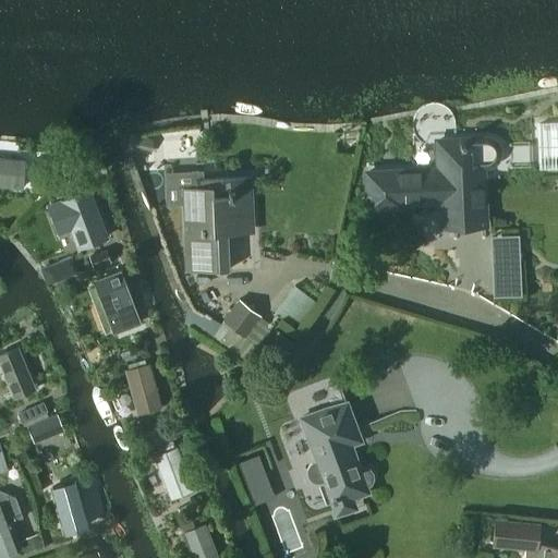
[(557,169),(557,121),(538,122),(541,171),(557,169)]
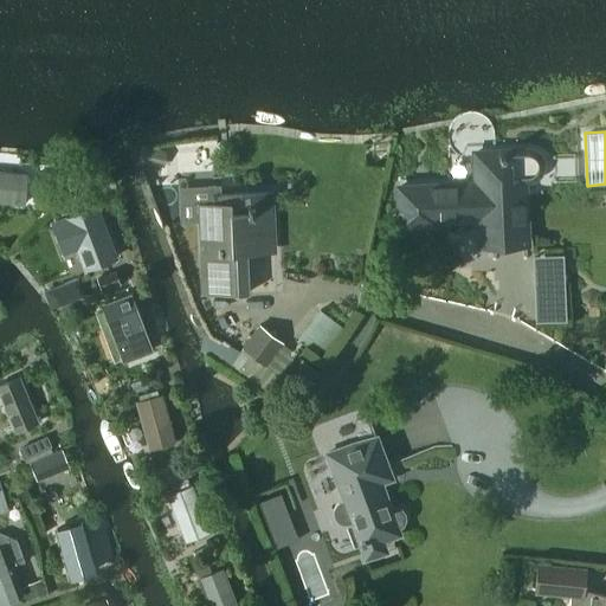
[(471,179),(397,184),(399,227),(437,226),(437,223),(476,221),(477,246),(527,245),(523,184),(532,184),(535,181),(540,179),(542,175),(545,171),(545,167),(543,160),(541,154),(536,149),(530,147),(526,147),(470,149),(471,179)]
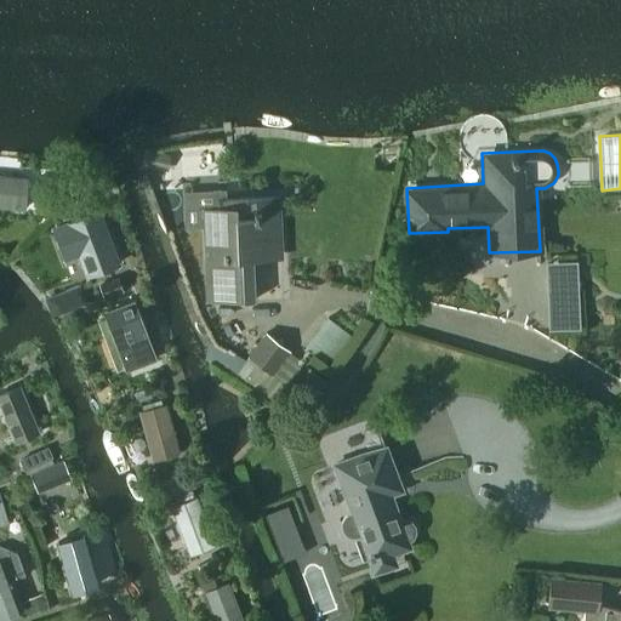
[(0,208),(26,210),(27,177),(0,175),(0,208)]
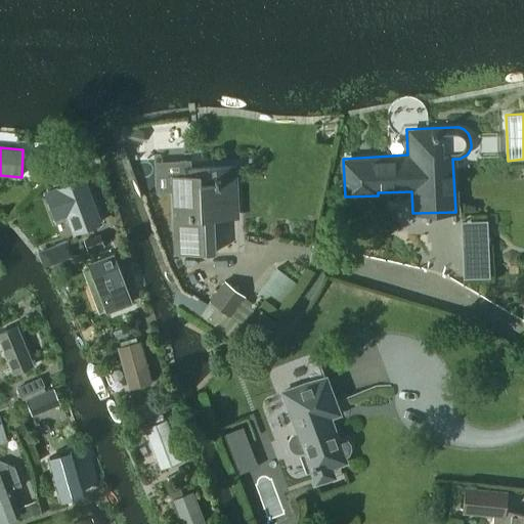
[(30,150),(29,173),(43,174),(45,151),(30,150)]
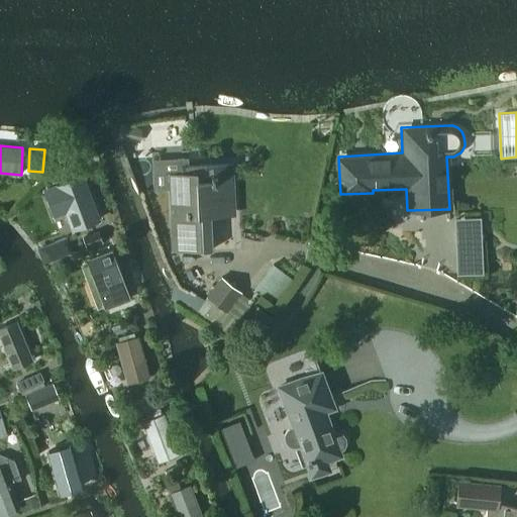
[(57,152),(55,165),(65,167),(67,154),(57,152)]
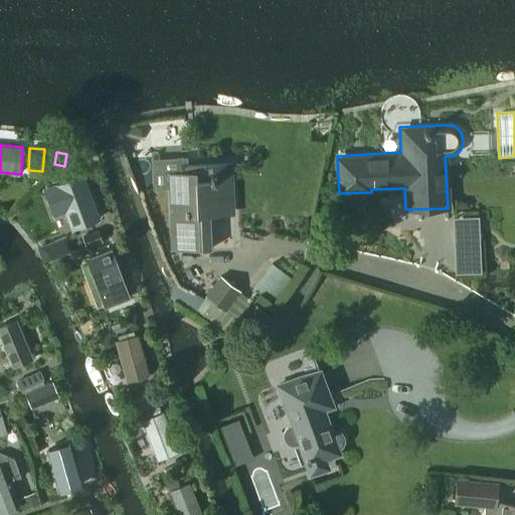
[(180,172),(167,172),(166,172),(170,249),(211,248),(209,216),(233,215),(231,163),(188,165),(180,165),(180,172)]
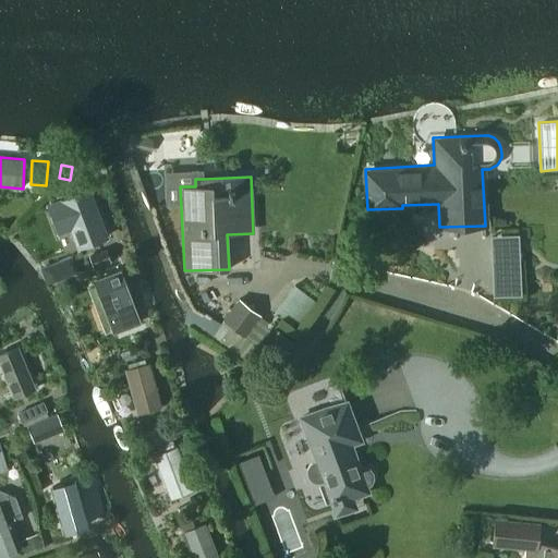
[(85,191),(48,205),(58,233),(71,229),(79,249),(106,239),(87,191),(85,191)]
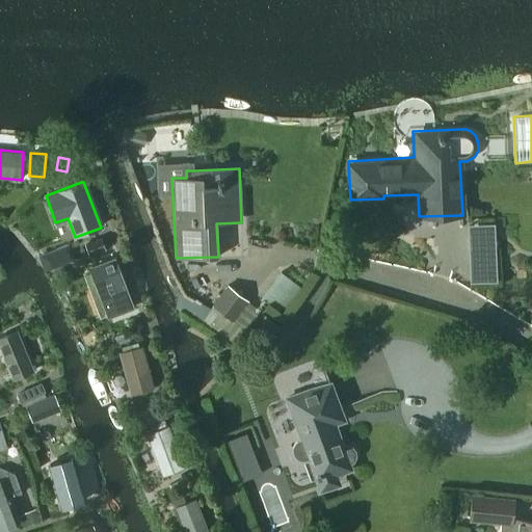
[(468,240),(469,262),(496,261),(495,238),(468,240)]
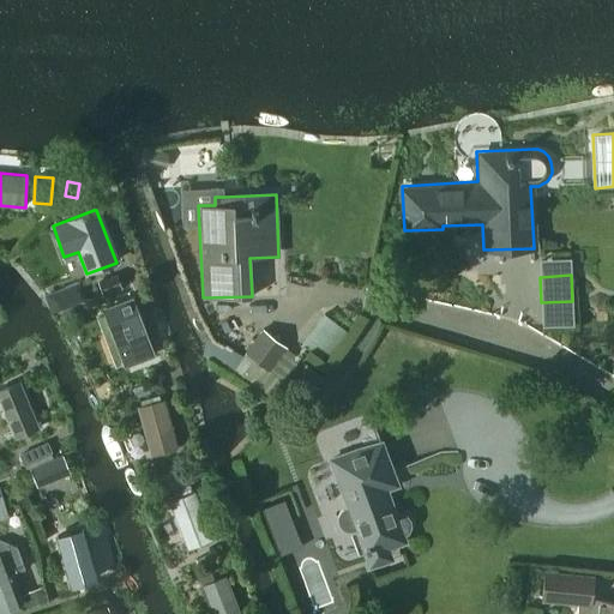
[(116,276),(98,282),(103,296),(121,289),(116,276)]
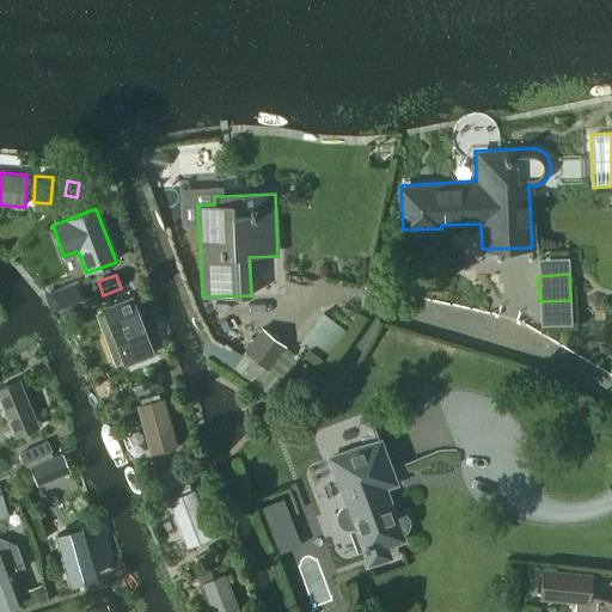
[(130,294),(102,305),(122,362),(138,356),(152,352),(130,294)]
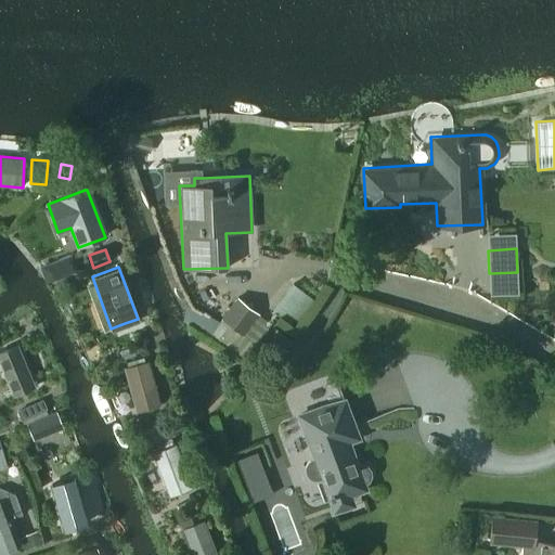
[(237,297),(220,318),(244,335),(260,314),(237,297)]
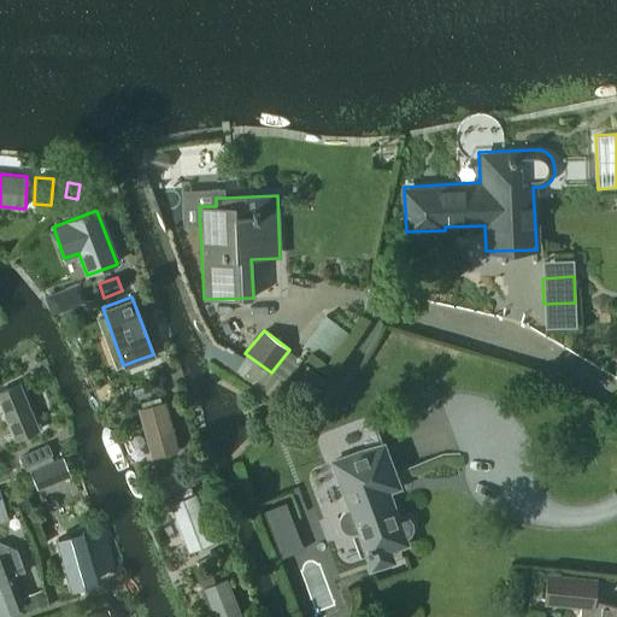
[(0,389),(0,406),(15,441),(40,432),(21,381),(0,389)]
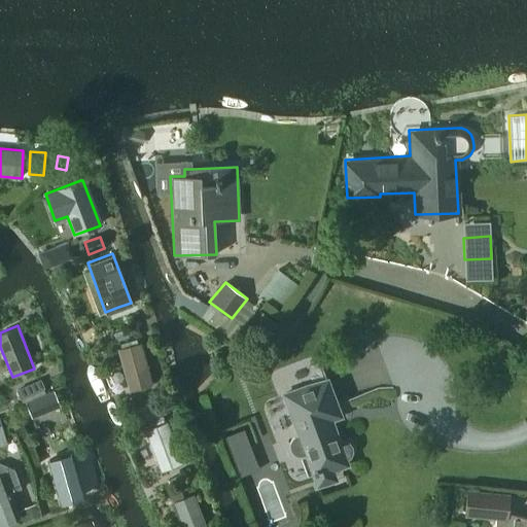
[(151,385),(140,342),(116,349),(129,391),(151,385)]
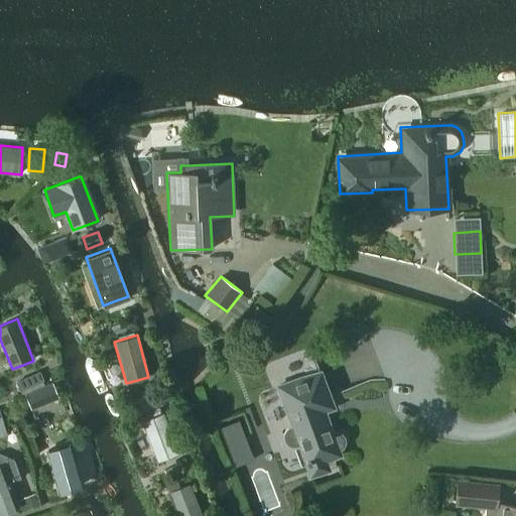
[(298,447),(300,446),(310,475),(328,468),(325,459),(340,454),(338,449),(342,446),(344,441),(344,437),(341,433),(336,431),(332,431),(324,409),(327,407),(330,400),(329,396),(330,396),(319,371),(286,383),(296,409),(287,413),(292,424),(290,424),(288,426),(287,427),(285,429),(284,430),(284,432),(284,434),(284,436),(284,438),(285,440),(286,442),(287,443),(288,445),(290,446),(292,447),(294,447),(296,447),(298,447)]
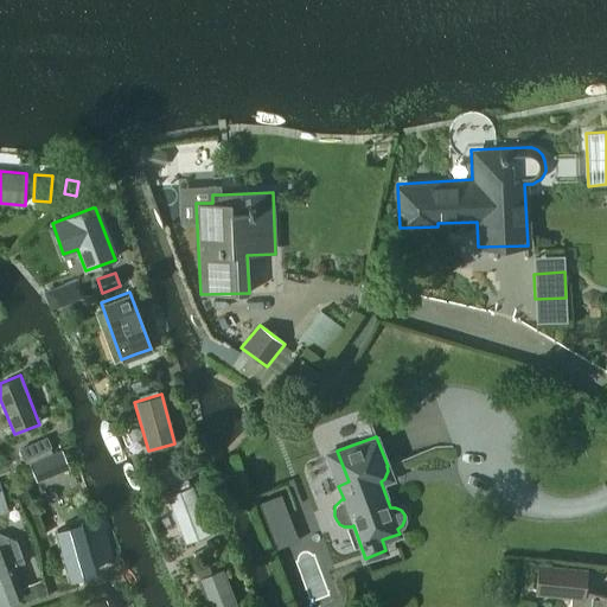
[(46,438),(18,449),(23,460),(51,448),(46,438)]
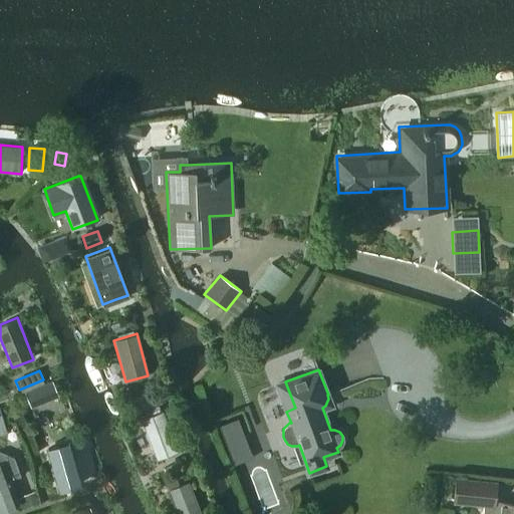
[(38,388),(26,392),(32,408),(43,404),(38,388)]
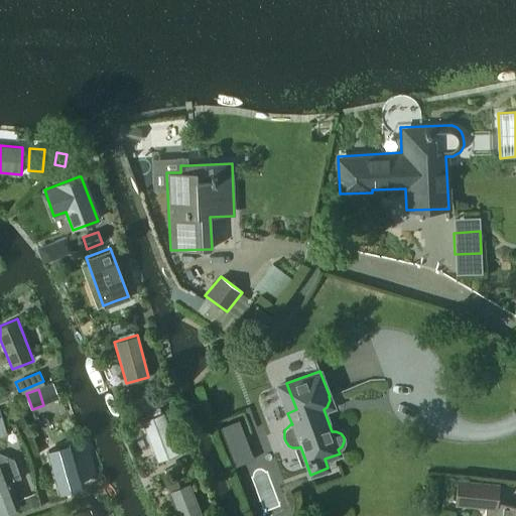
[(158,391),(130,403),(135,416),(157,407),(156,405),(162,402),(158,391)]
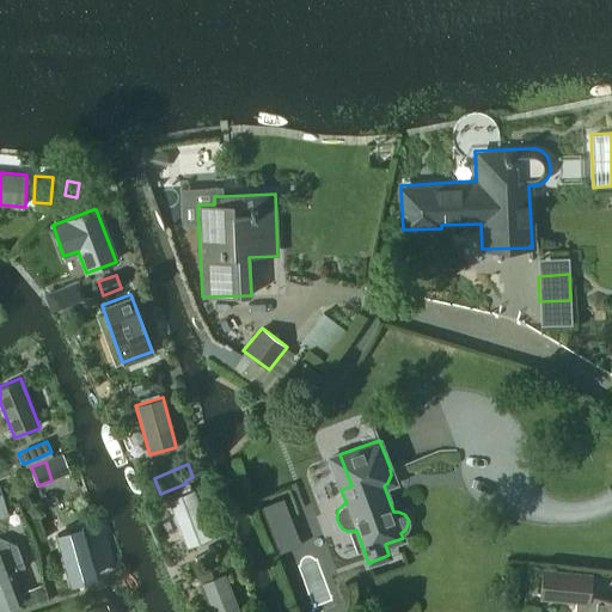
[(213,538),(194,489),(167,499),(187,548),(213,538)]
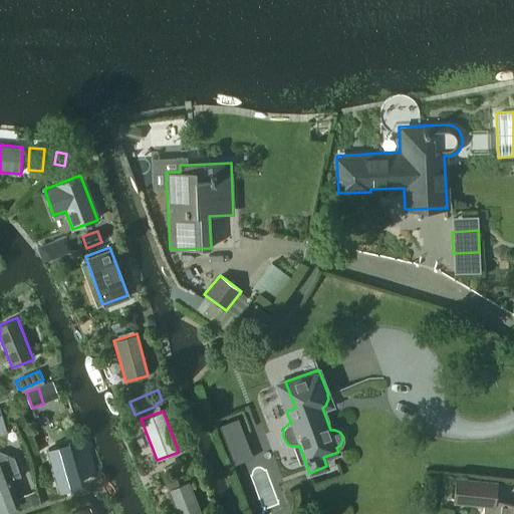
[(238,418),(220,425),(227,447),(246,440),(238,418)]
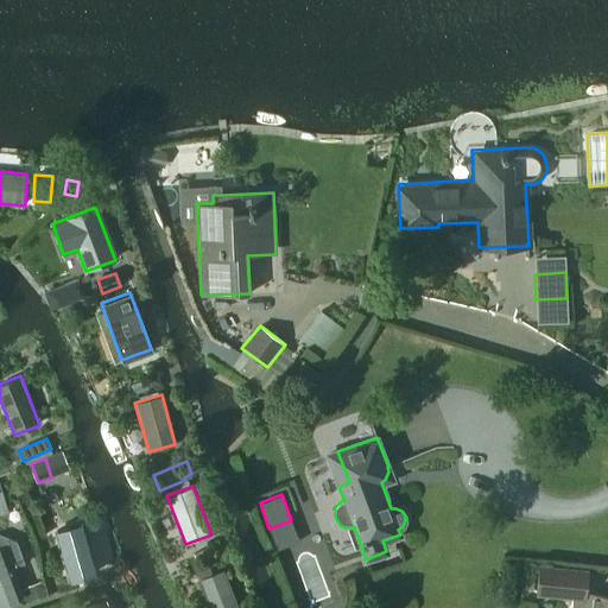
[(82,523),(56,530),(71,581),(96,574),(82,523)]
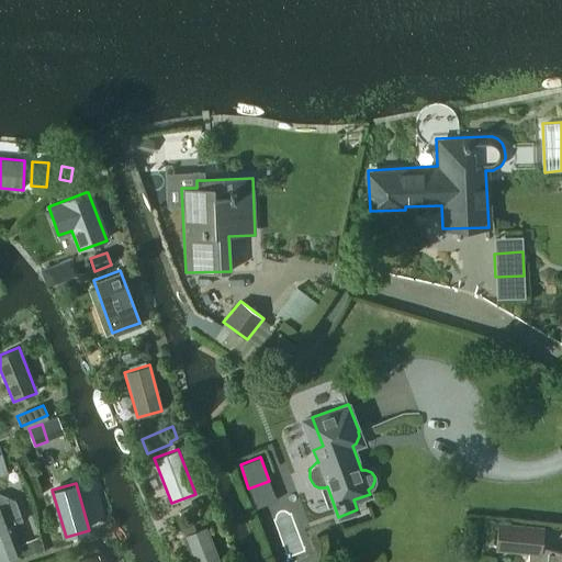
[(20,552),(3,506),(0,506),(0,558),(8,555),(20,552)]
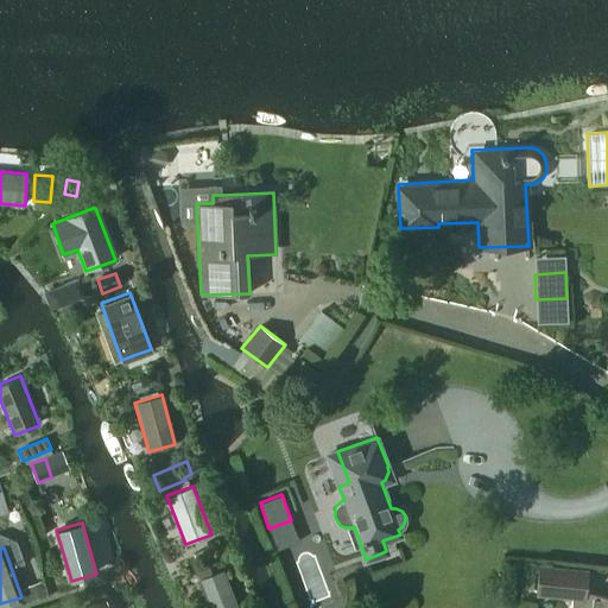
[(607,607),(607,594),(586,593),(588,570),(539,565),(537,593),(575,597),(572,607),(607,607)]
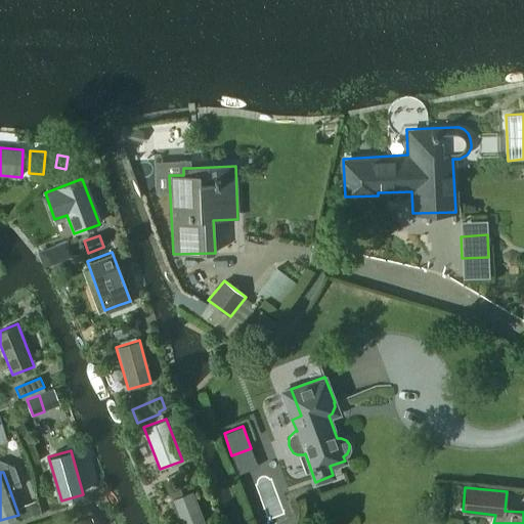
[(205,523),(192,490),(170,499),(179,523),(205,523)]
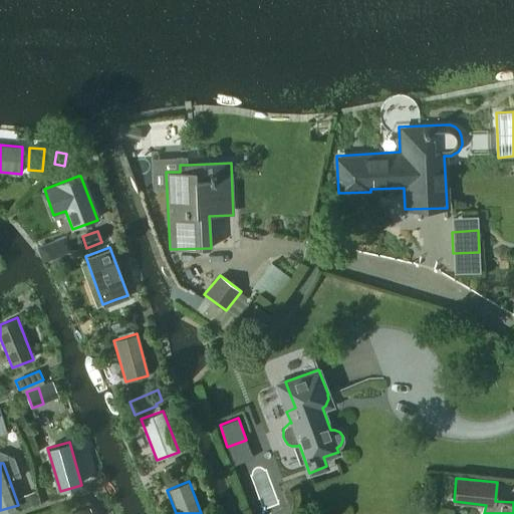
[(35,492),(22,496),(25,508),(38,504),(35,492)]
